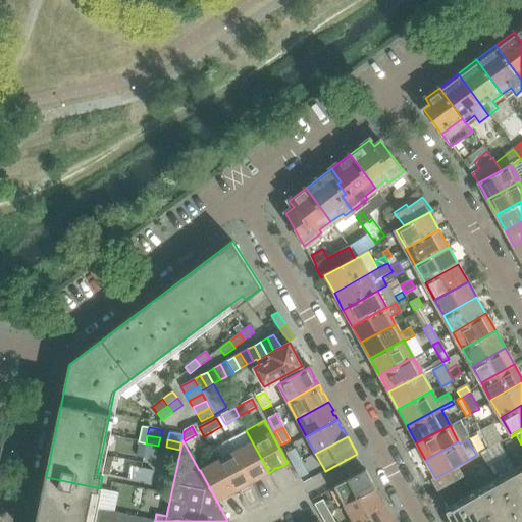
[(144,451),(146,444),(139,441),(138,450),(136,458),(143,459),(144,451)]
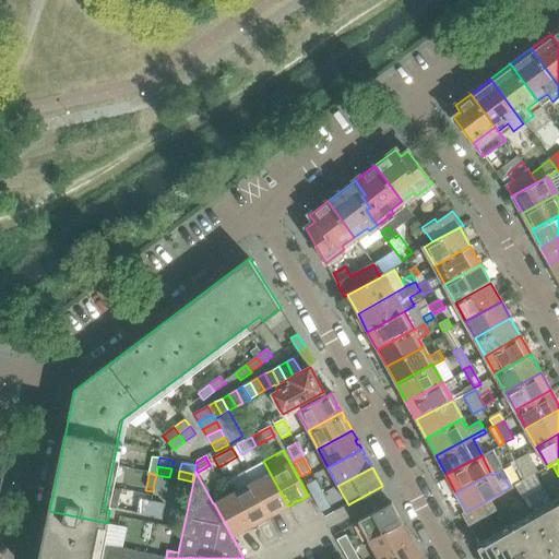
[(288,507),(270,473),(251,483),(270,516),(280,512),(278,510),(283,508),(283,509),(288,507)]
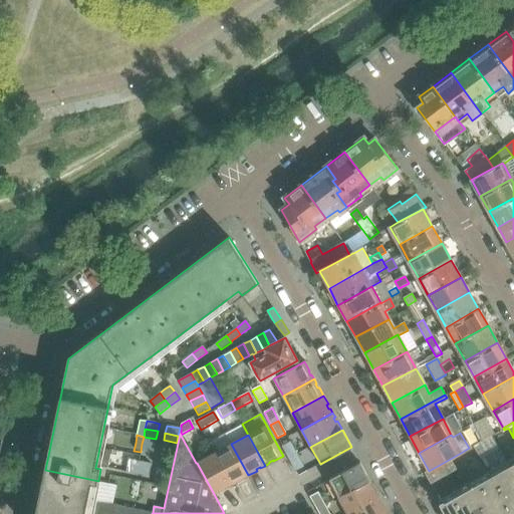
[(155,447),(156,439),(144,437),(142,444),(155,447)]
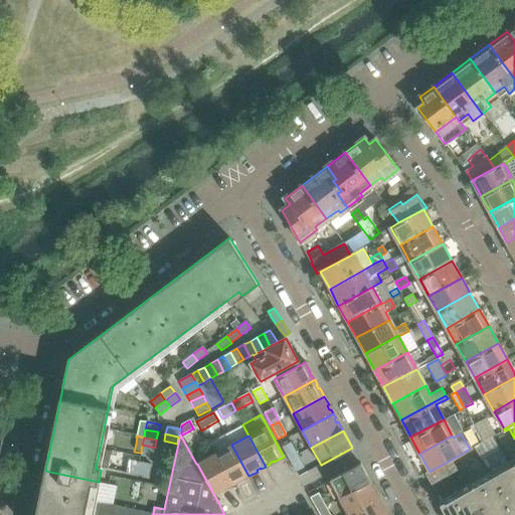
[(175,451),(177,444),(164,441),(162,449),(175,451)]
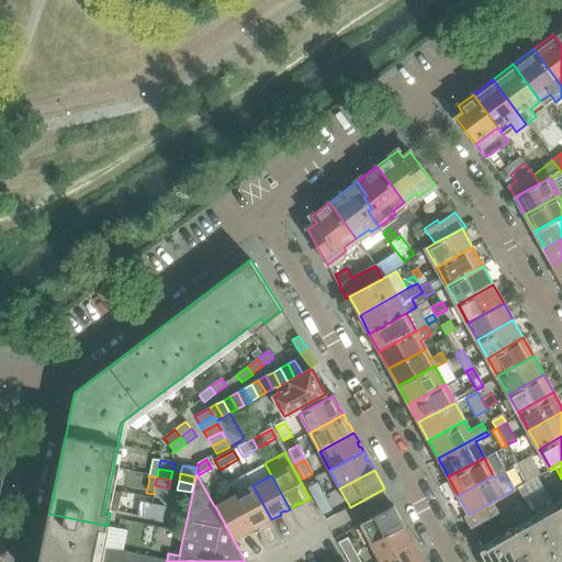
[(325,497),(317,483),(308,489),(316,502),(325,497)]
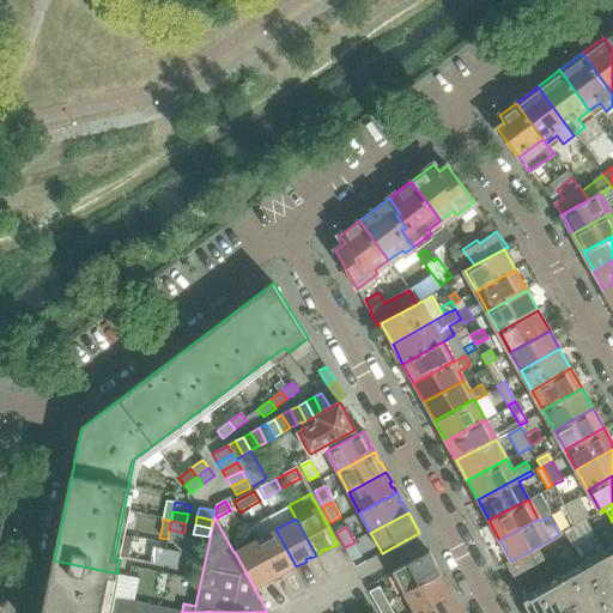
[(182,541),(184,533),(169,529),(168,539),(182,541)]
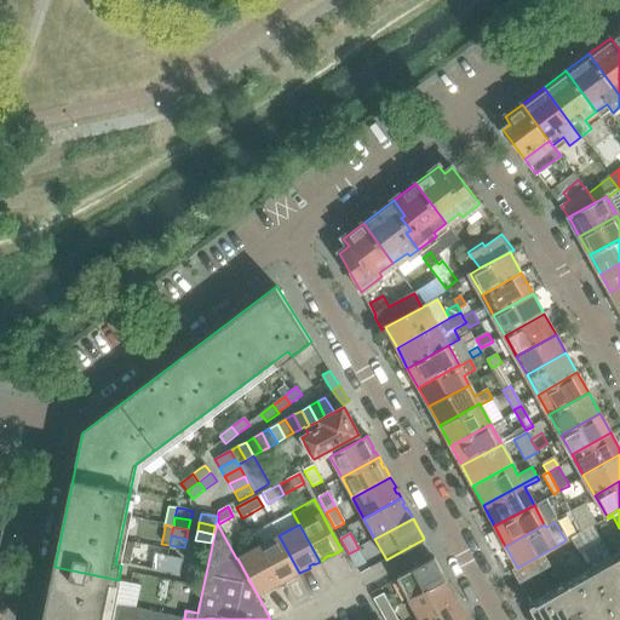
[(299,573),(279,535),(258,546),(279,584),(285,581),(283,579),(288,577),(290,579),(299,573)]
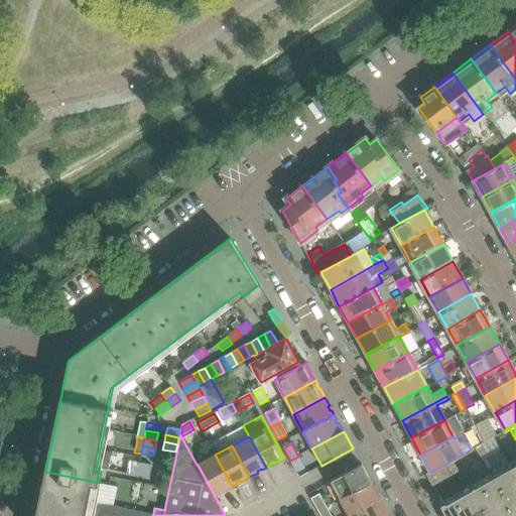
[(173,460),(175,452),(162,449),(161,457),(173,460)]
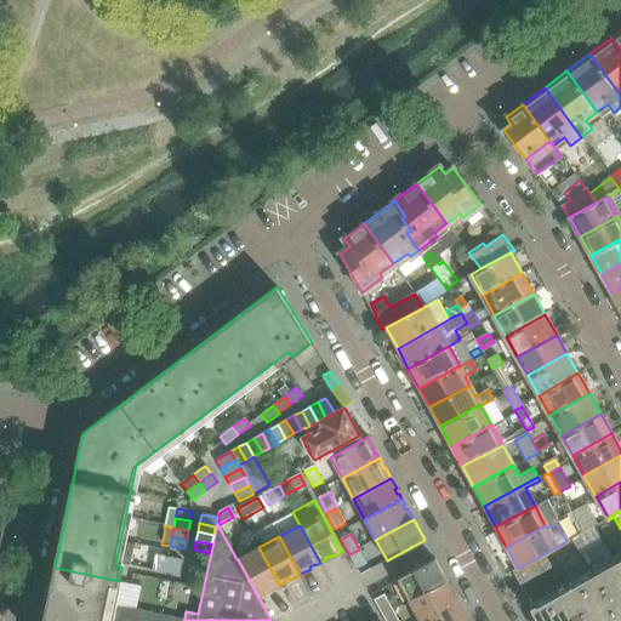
[(279,585),(258,547),(238,559),(258,597),(269,591),(268,588),(273,586),(274,588),(279,585)]
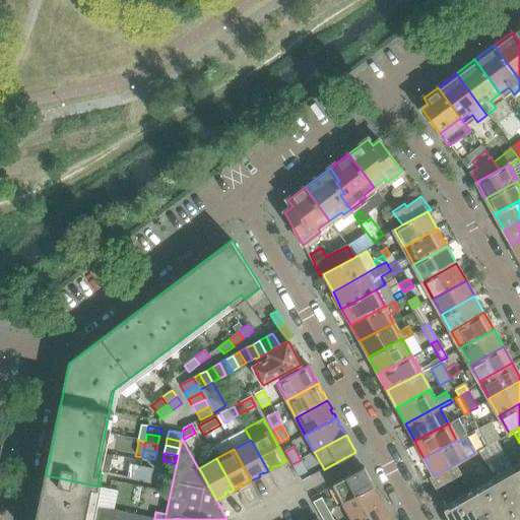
[(456,465),(467,459),(466,458),(434,476),(430,478),(437,491),(461,475),(456,465)]
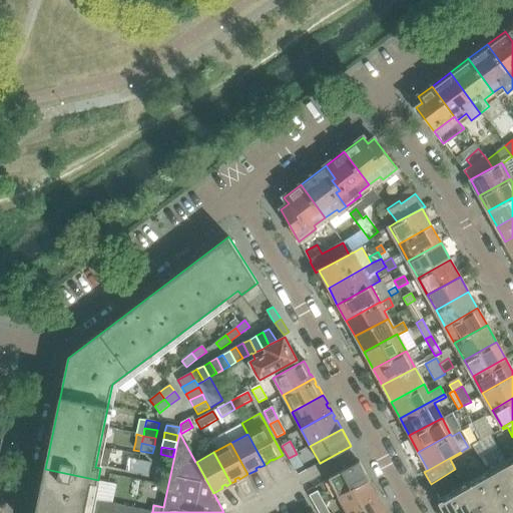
[(171,464),(172,457),(160,454),(158,461),(171,464)]
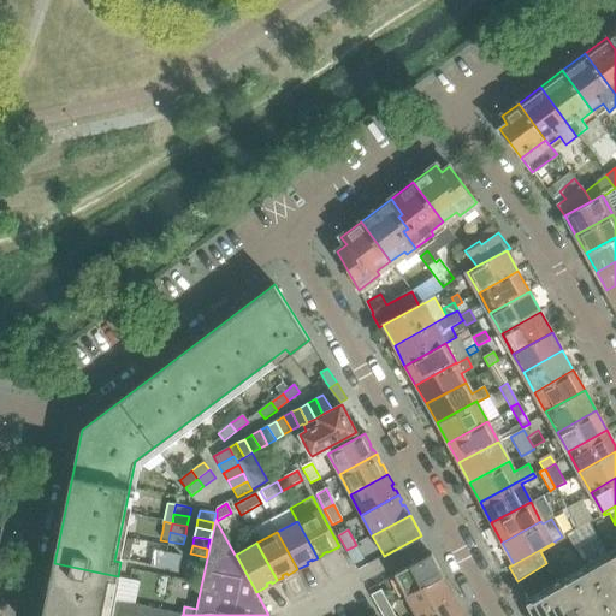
[(365,561),(356,545),(347,550),(355,566),(365,561)]
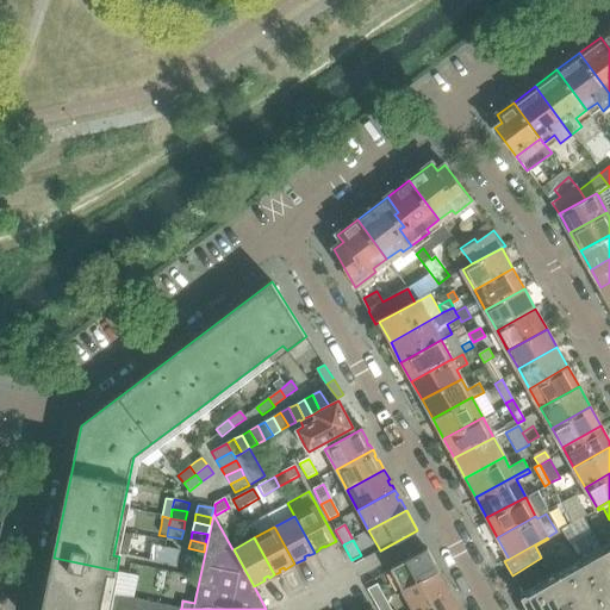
[(157,562),(161,547),(151,545),(149,560),(157,562)]
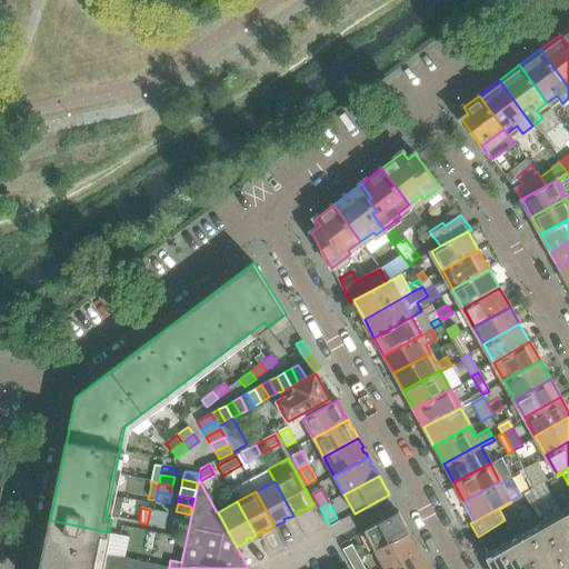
[(156,526),(159,512),(153,511),(150,510),(147,525),(156,526)]
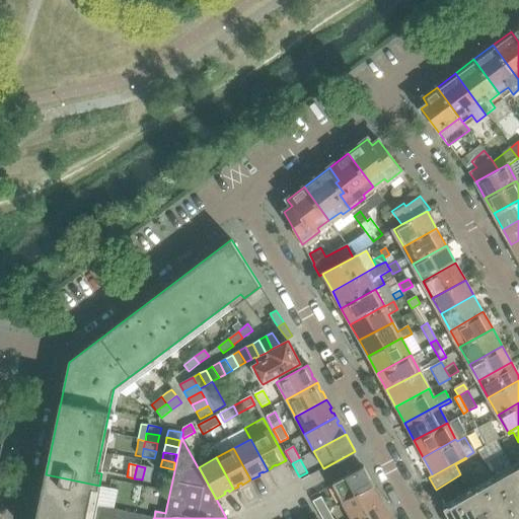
[(518,480),(513,469),(510,465),(493,474),(495,477),(518,518),(518,517),(518,480)]
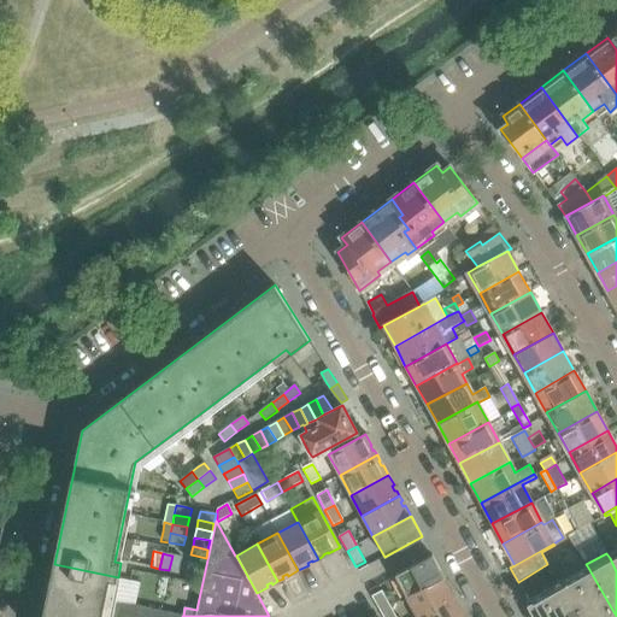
[(204,566),(206,558),(191,554),(189,564),(204,566)]
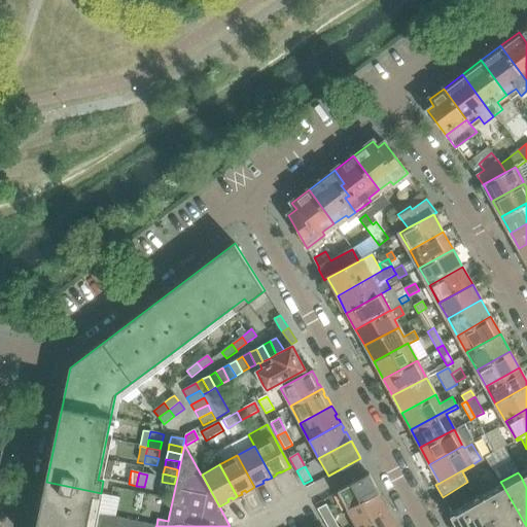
[(152,489),(155,477),(147,475),(144,487),(152,489)]
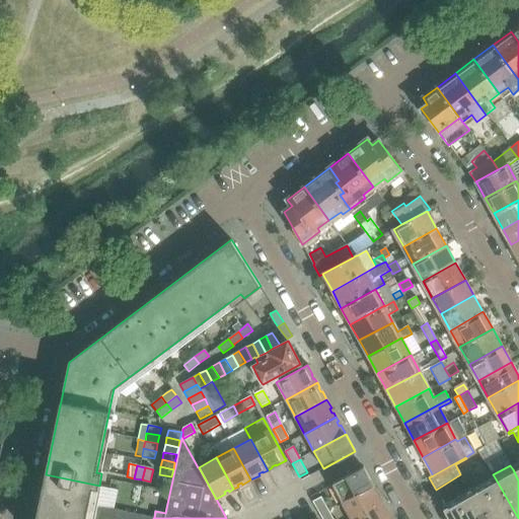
[(373,485),(364,467),(331,485),(342,502),(373,485)]
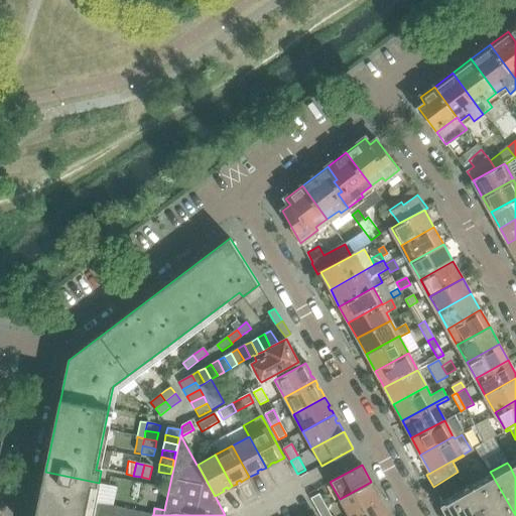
[(152,515),(153,515),(97,503),(101,483),(99,483),(45,472),(35,515),(93,515),(94,514),(104,515),(152,515)]
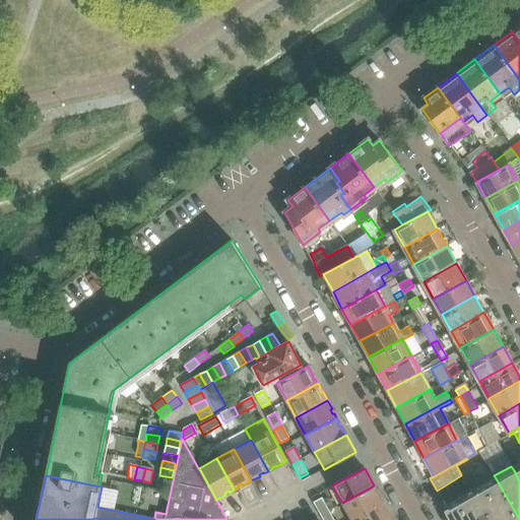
[(171,485),(172,477),(159,475),(157,482),(171,485)]
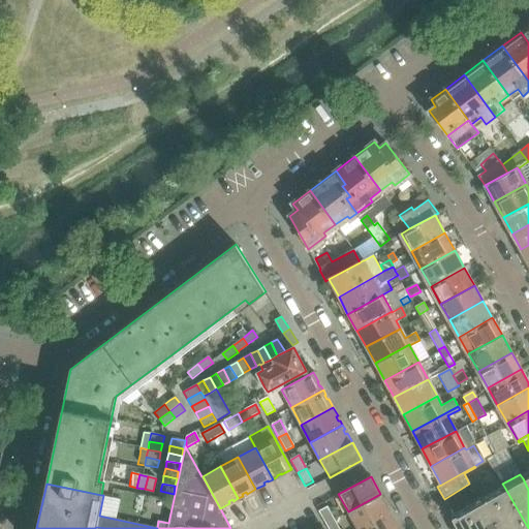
[(528,528),(504,487),(453,515),(460,528),(528,528)]
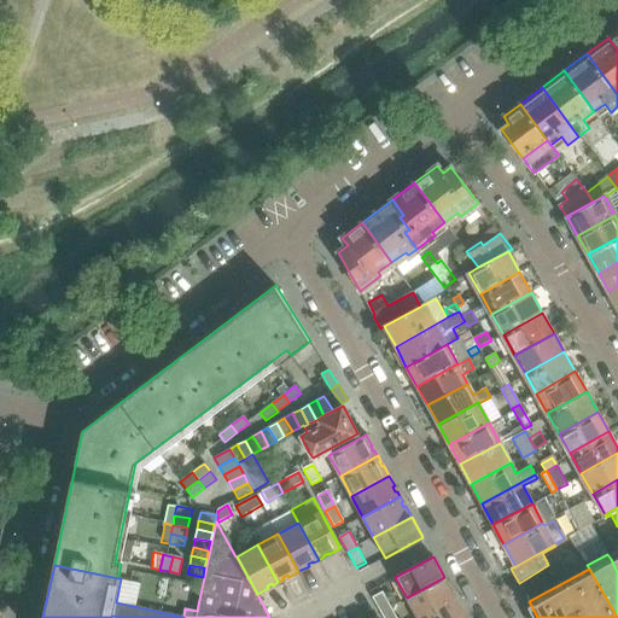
[(200,586),(203,577),(187,573),(185,582),(200,586)]
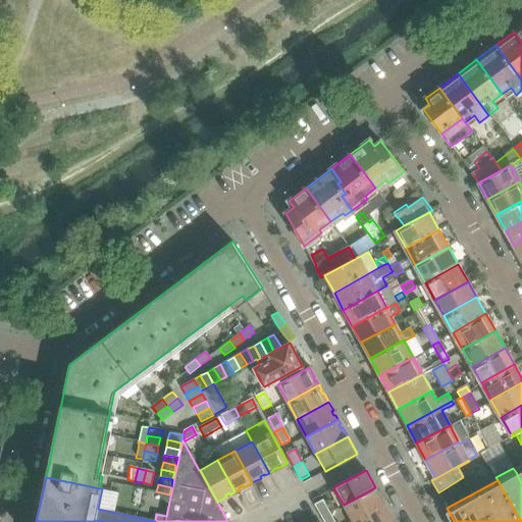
[(353,521),(384,505),(382,501),(380,502),(378,498),(380,497),(375,487),(344,505),(353,521)]
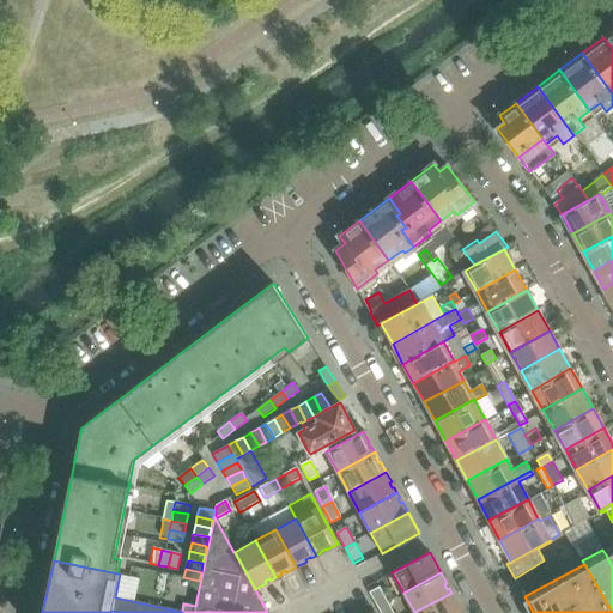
[(387,602),(378,587),(369,593),(377,607),(387,602)]
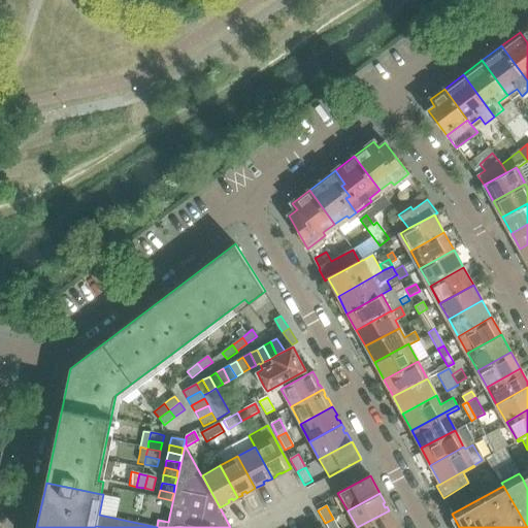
[(398,527),(394,520),(392,521),(390,517),(391,516),(389,510),(357,527),(398,527)]
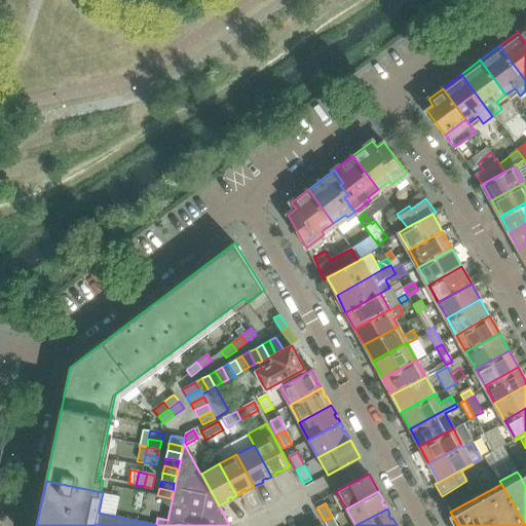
[(337,525),(332,517),(324,521),(326,525),(337,525)]
